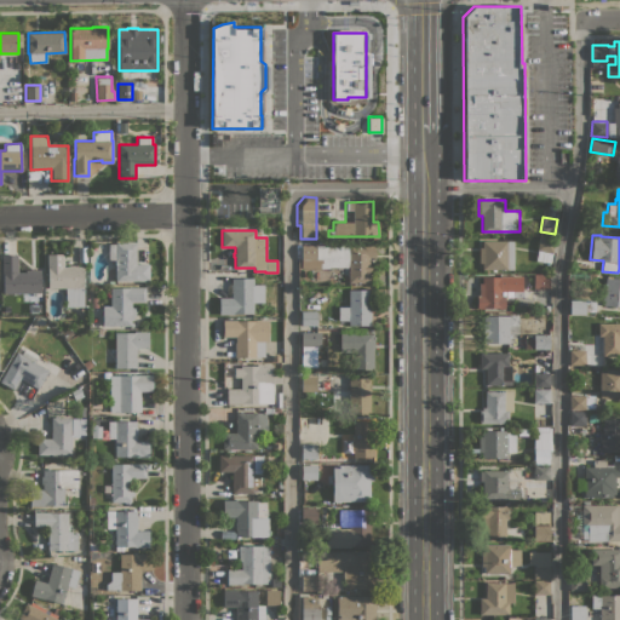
[(554,239),(550,263),(535,260),(539,236),(554,239)]
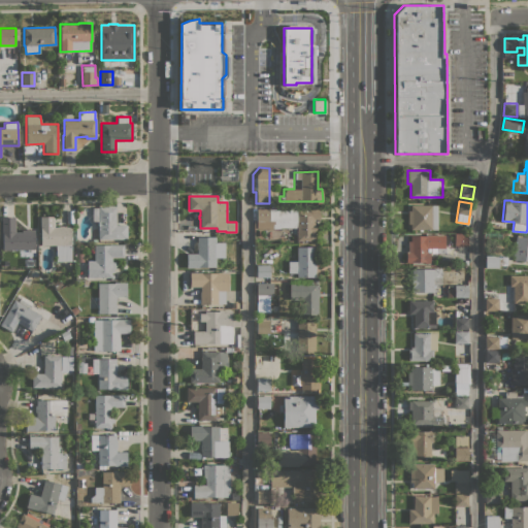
[(437,229),(407,229),(407,210),(410,210),(410,204),(437,204),(437,229)]
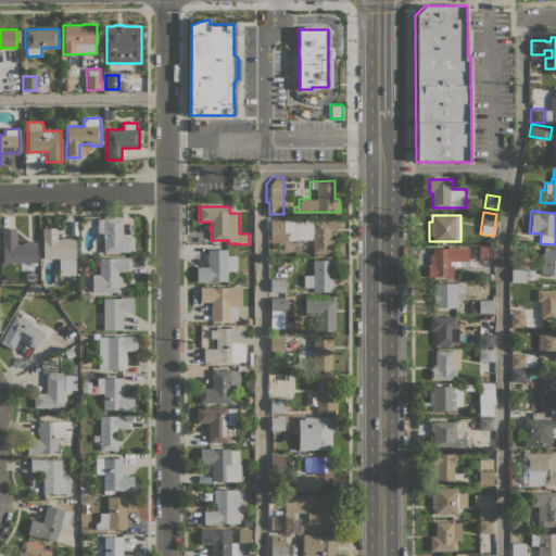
[(122,237),(134,237),(134,252),(93,252),(97,239),(97,218),(103,218),(103,217),(122,217),(122,237)]
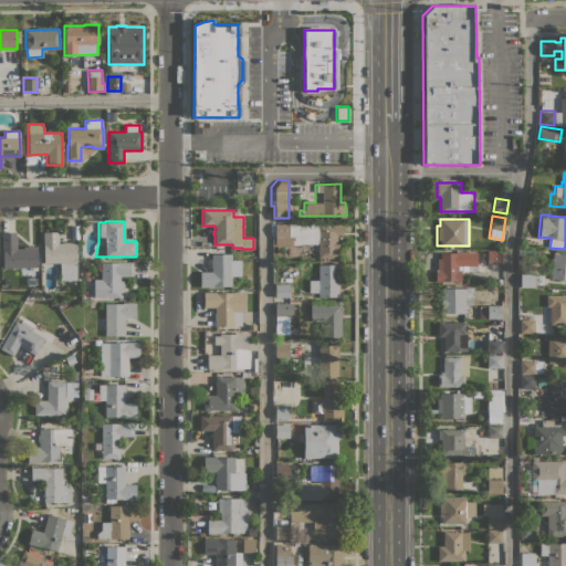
[(318,224),(342,224),(343,230),(342,236),(337,236),(337,241),(339,244),(337,248),(337,258),(317,258),(317,243),(300,243),(300,244),(275,244),(275,226),(275,223),(295,223),(295,226),(310,226),(310,223),(318,223),(318,224)]
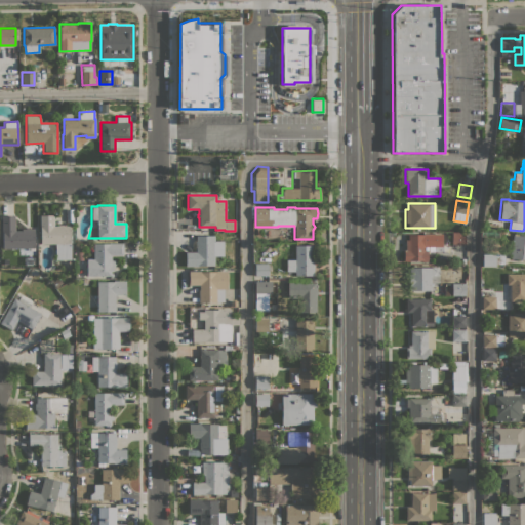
[(53,226),(58,226),(58,225),(65,225),(65,226),(70,226),(71,259),(55,259),(54,244),(42,244),(42,221),(40,221),(39,215),(53,215),(53,226)]
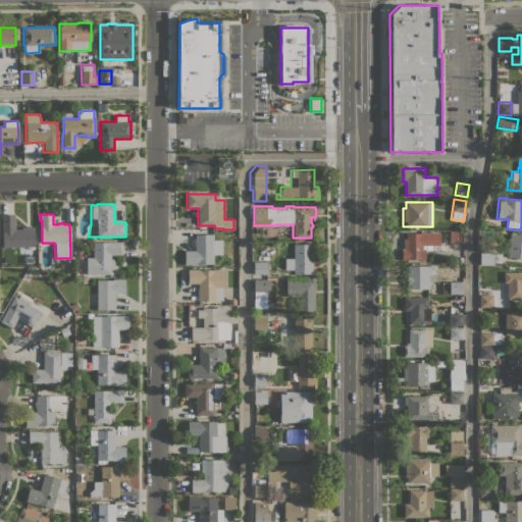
[(34,246),(33,246),(33,254),(19,254),(19,247),(17,247),(17,248),(13,248),(13,247),(8,247),(8,248),(4,248),(4,247),(2,247),(2,236),(1,236),(1,217),(14,217),(14,229),(21,229),(21,227),(34,227),(34,246)]
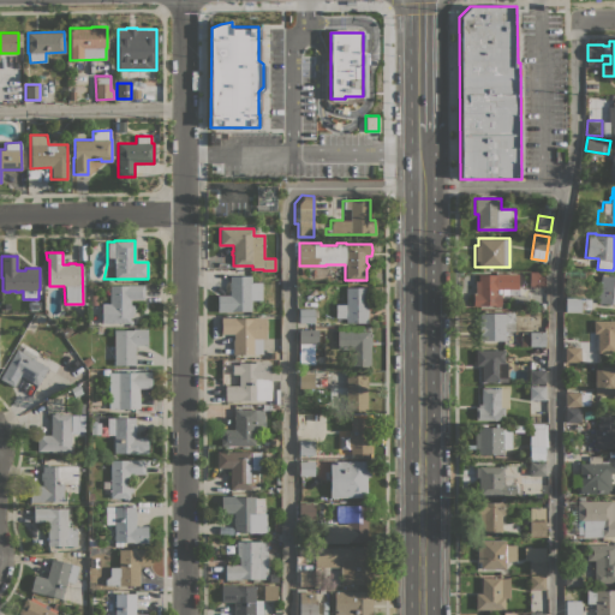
[(544,273),(544,286),(529,286),(529,273),(544,273)]
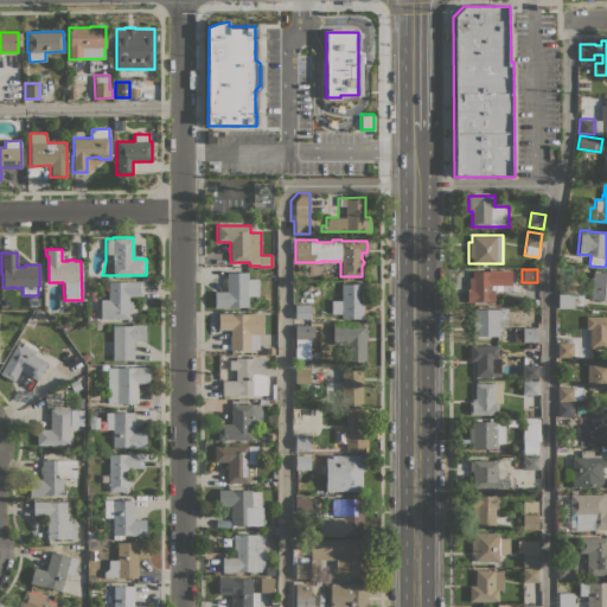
[(511,291),(494,291),(494,302),(467,302),(467,289),(468,289),(468,276),(472,276),(472,270),(511,270),(511,291)]
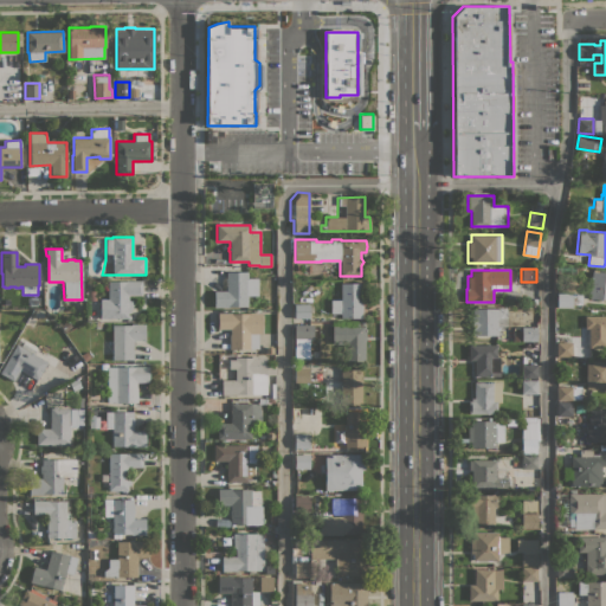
[(605,272),(605,298),(590,298),(590,295),(587,295),(588,290),(591,290),(592,271),(605,272)]
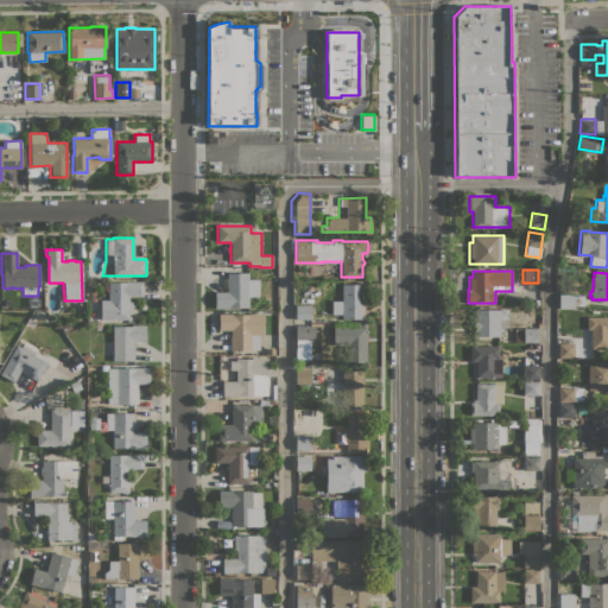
[(247,279),(259,279),(259,297),(247,297),(247,308),(215,308),(215,291),(227,291),(227,273),(247,273),(247,279)]
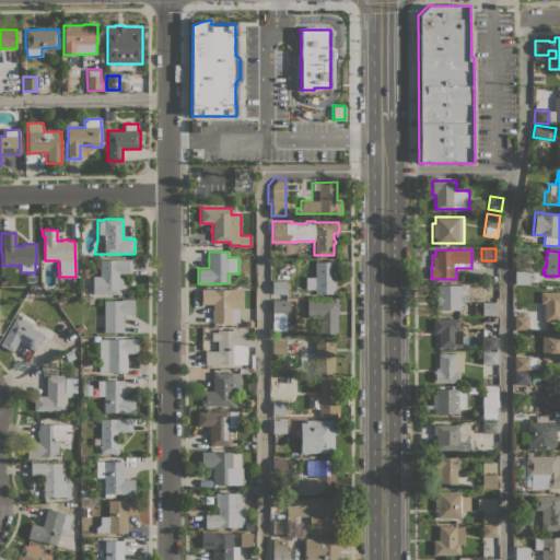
[(92,276),(100,276),(100,259),(130,258),(131,272),(118,272),(118,278),(123,278),(123,284),(120,284),(120,289),(118,289),(118,291),(120,291),(120,293),(92,294),(92,276)]
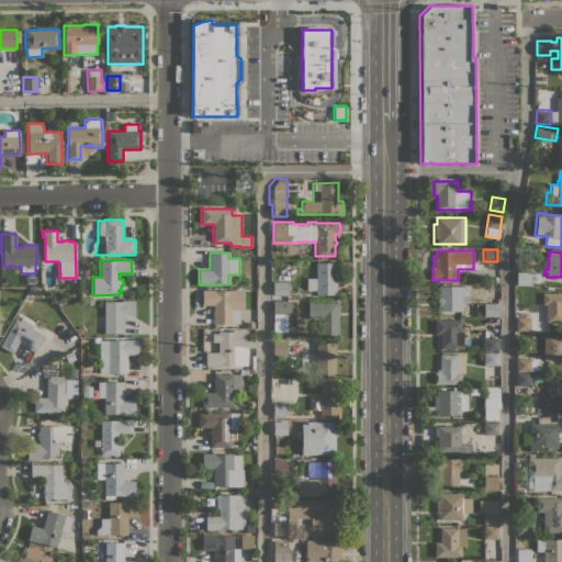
[(316,263),(335,263),(335,282),(336,282),(336,289),(335,289),(335,294),(316,294),(316,290),(306,290),(306,278),(316,278),(316,263)]
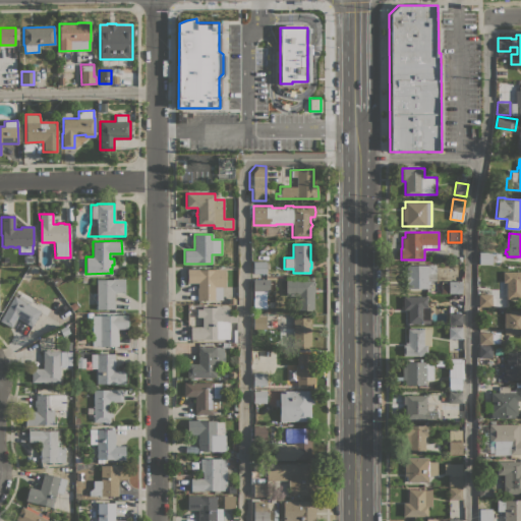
[(478,251),(500,251),(500,262),(491,262),(491,264),(478,264),(478,251)]
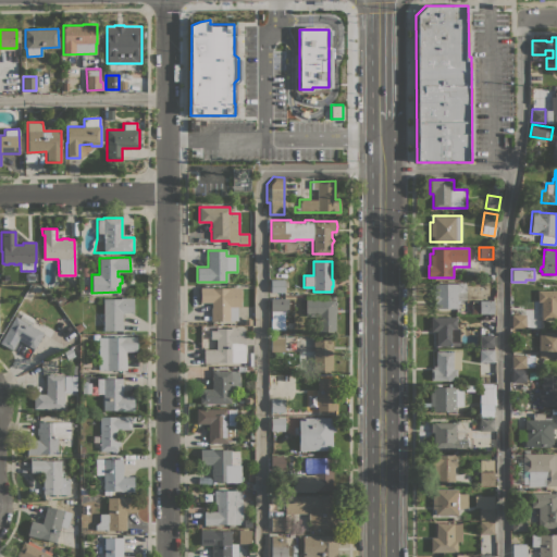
[(284,279),(284,293),(270,292),(270,279),(284,279)]
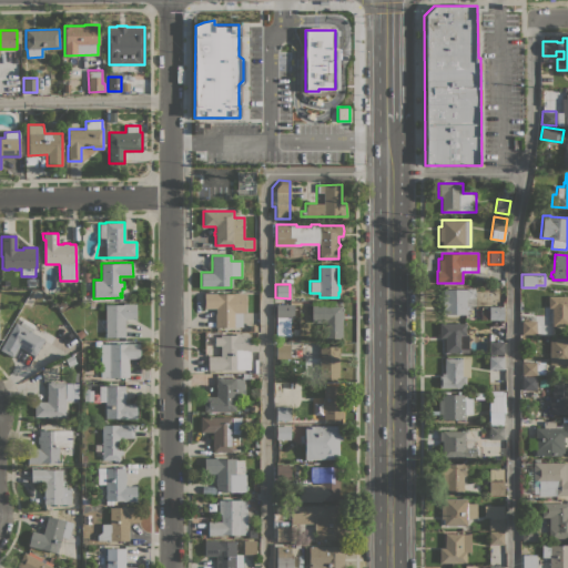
[(465,288),(474,288),(474,298),(466,298),(466,314),(443,314),(443,310),(442,310),(442,298),(443,298),(443,288),(465,288)]
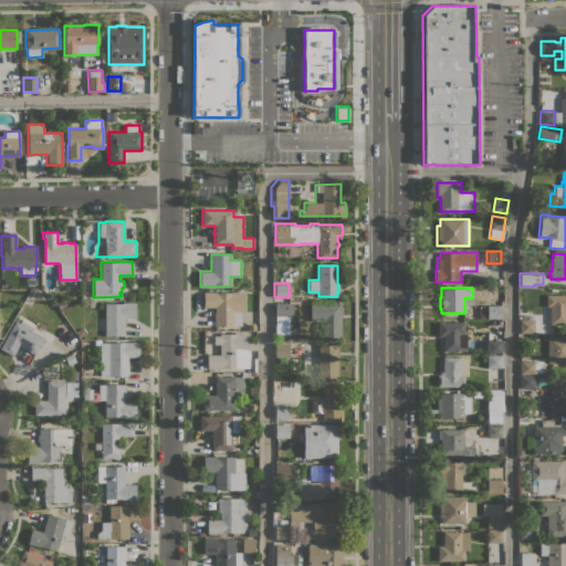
[(202,292),(216,292),(232,292),(236,292),(236,290),(240,290),(240,292),(244,292),(244,312),(241,312),(241,326),(213,326),(213,307),(203,307),(202,292)]
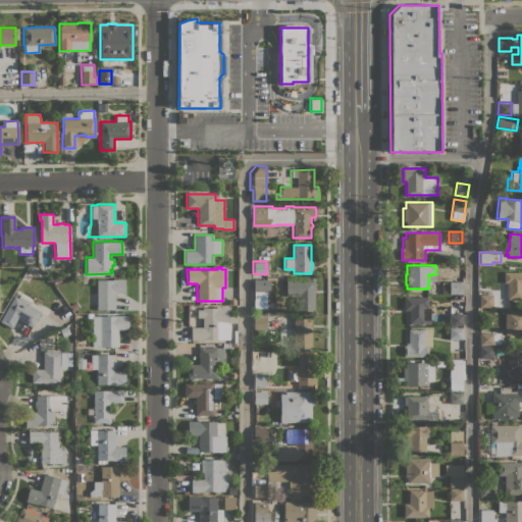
[(521,272),(521,299),(507,299),(507,282),(504,282),(504,272),(521,272)]
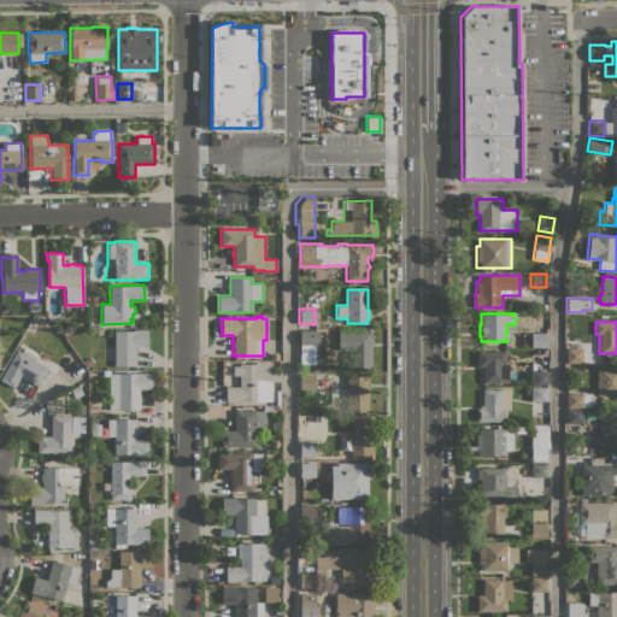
[(338,327),(371,327),(371,334),(372,334),(372,346),(371,346),(371,368),(351,368),(351,347),(338,347),(338,327)]
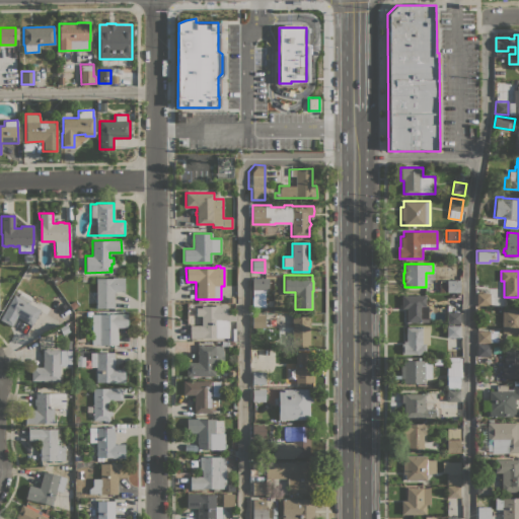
[(95,279),(112,278),(124,277),(124,291),(114,292),(114,307),(96,307),(95,279)]
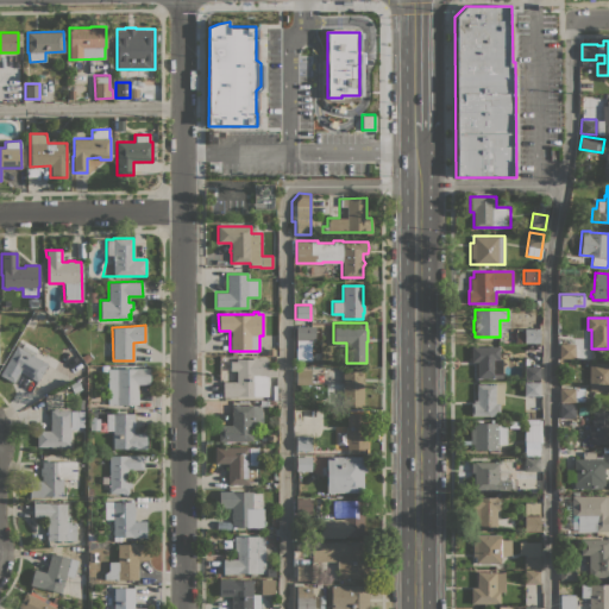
[(295,326),(311,326),(311,340),(295,340),(295,326)]
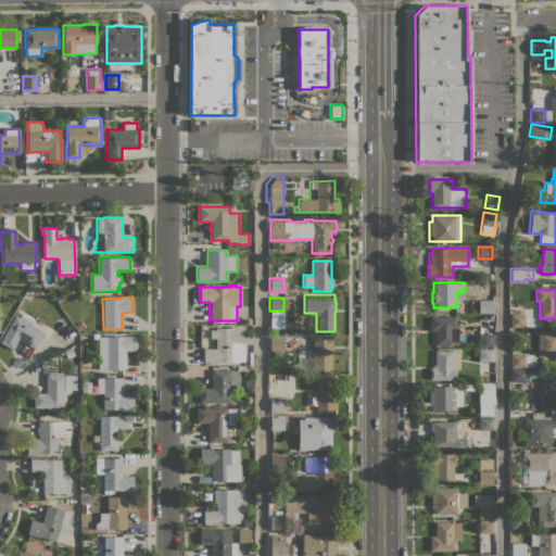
[(492,300),(492,313),(471,313),(471,304),(478,304),(478,300),(492,300)]
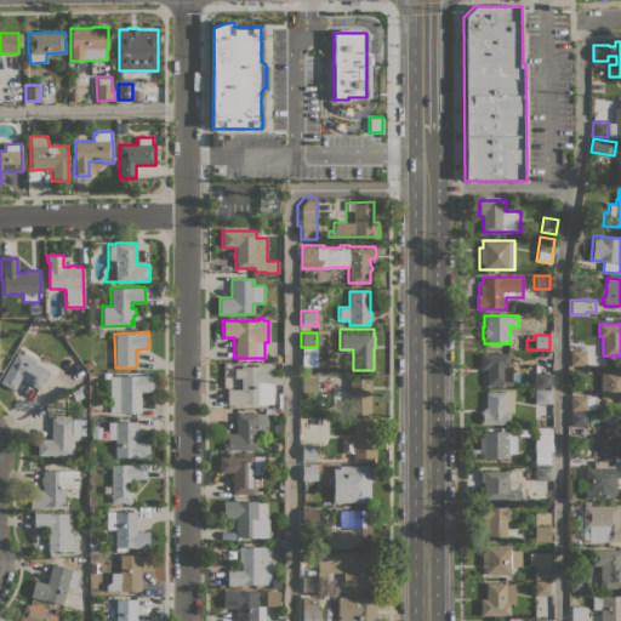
[(586,351),(586,352),(593,352),(593,362),(586,362),(586,365),(570,365),(570,351),(586,351)]
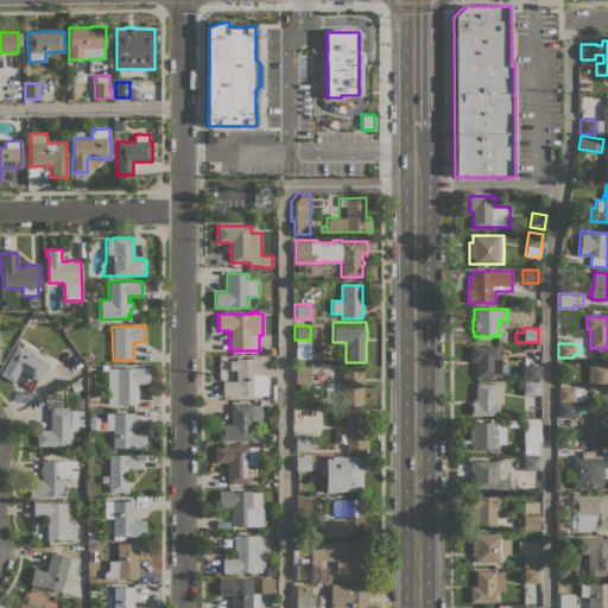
[(0,372),(16,346),(31,354),(36,348),(50,356),(46,362),(46,363),(37,381),(19,371),(13,382),(0,374),(0,372)]
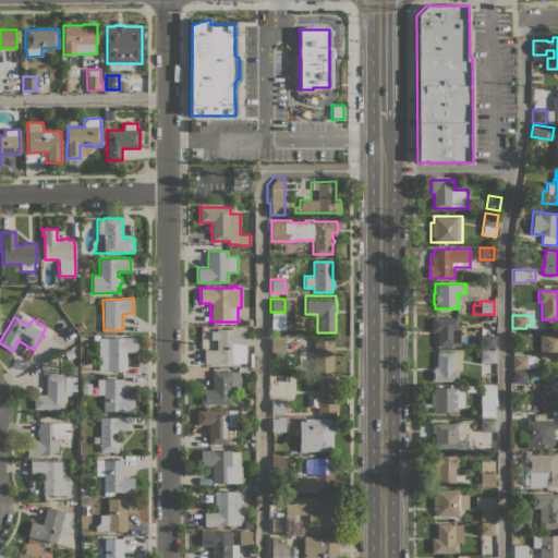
[(457,317),(457,328),(460,328),(460,347),(437,347),(437,331),(431,331),(431,317),(457,317)]
